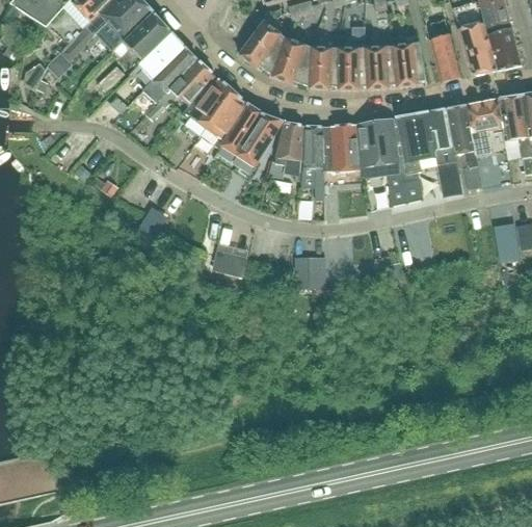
[(15,0),(11,3),(22,9),(17,17),(29,25),(34,17),(46,24),(61,7),(68,0),(15,0)]
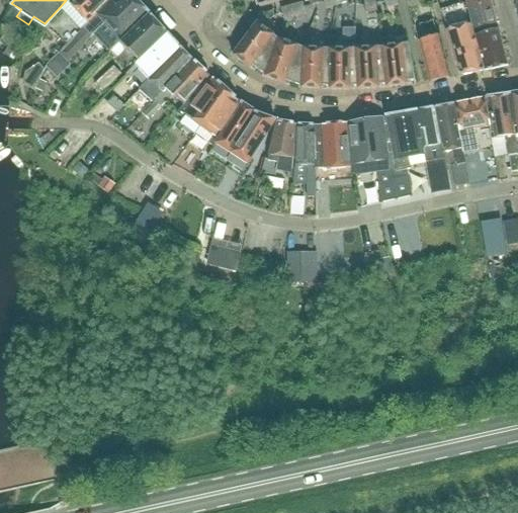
[(70,0),(87,19),(104,0),(70,0)]
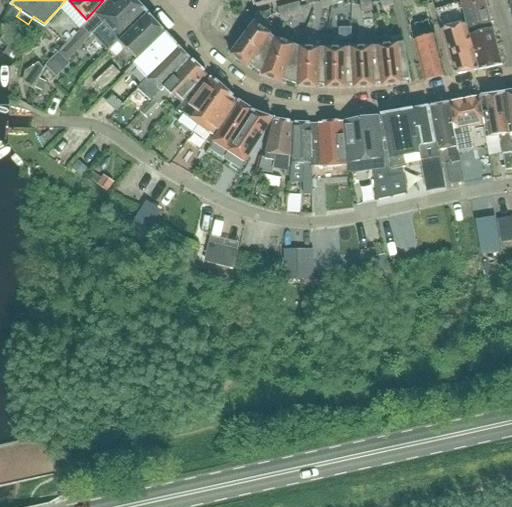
[(118,38),(146,10),(136,0),(105,0),(94,10),(95,11),(83,23),(73,33),(80,41),(90,31),(91,30),(101,21),(118,38)]
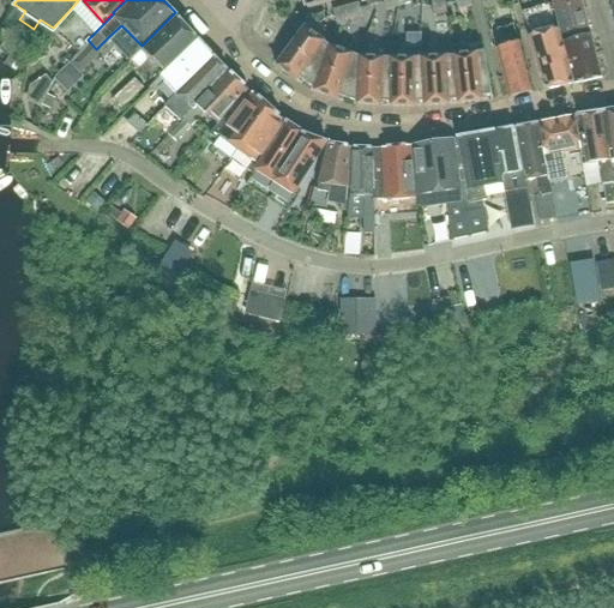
[(361,12),(359,4),(357,0),(353,0),(344,2),(348,16),(361,12)]
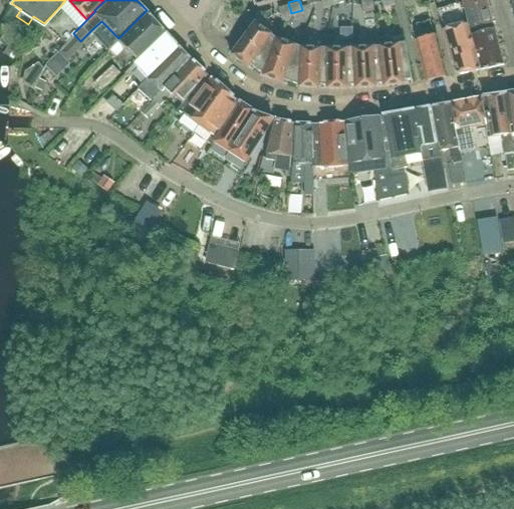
[(360,0),(360,1),(361,9),(373,7),(372,0),(360,0)]
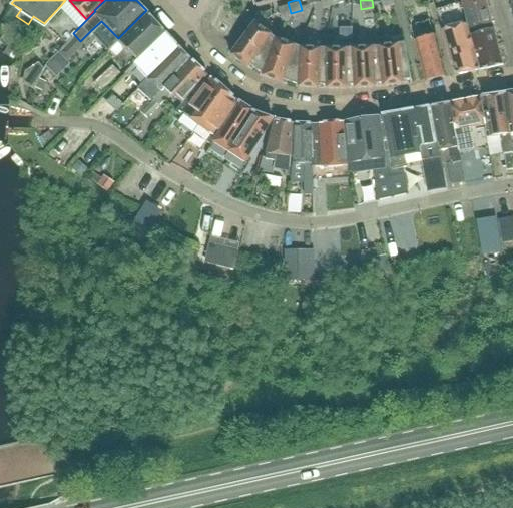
[(437,6),(455,71),(478,67),(459,0),(437,6)]
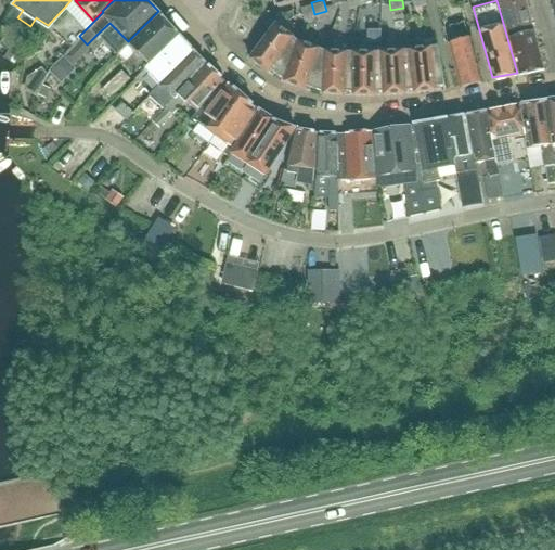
[(532,27),(526,0),(517,0),(500,5),(507,34),(532,27)]
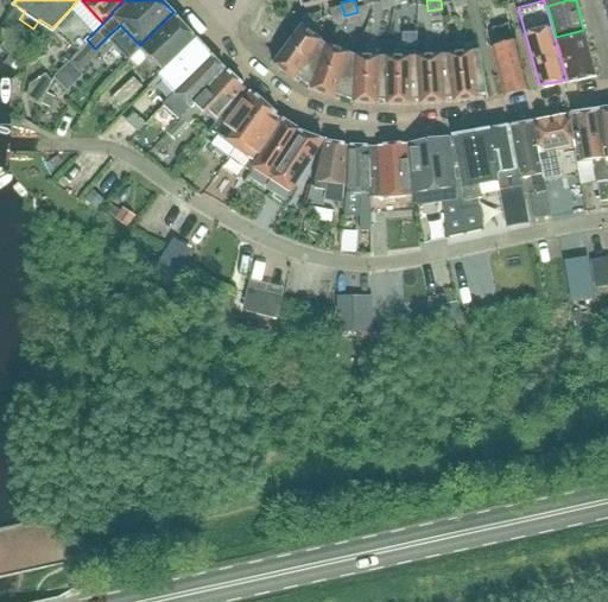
[(329,5),(330,11),(333,18),(339,23),(344,16),(341,2),(329,5)]
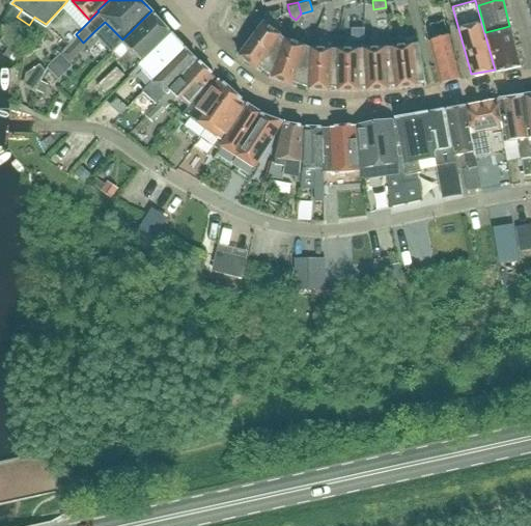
[(50,26),(65,40),(82,21),(84,20),(68,5),(50,26)]
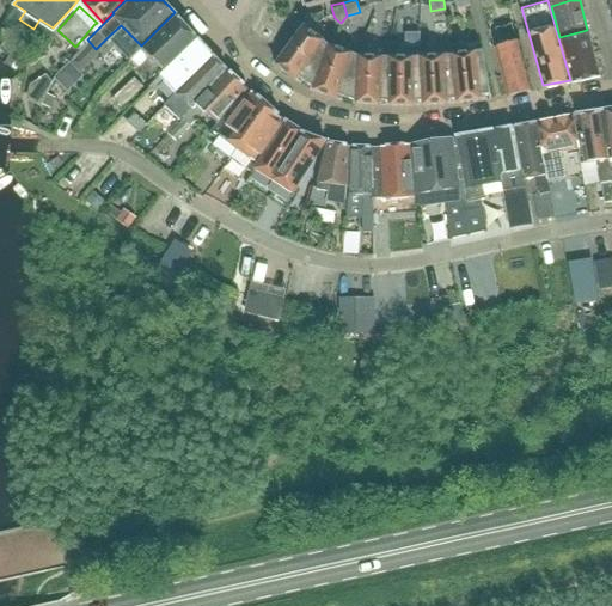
[(141,46),(139,48),(159,73),(196,36),(175,12),(141,46)]
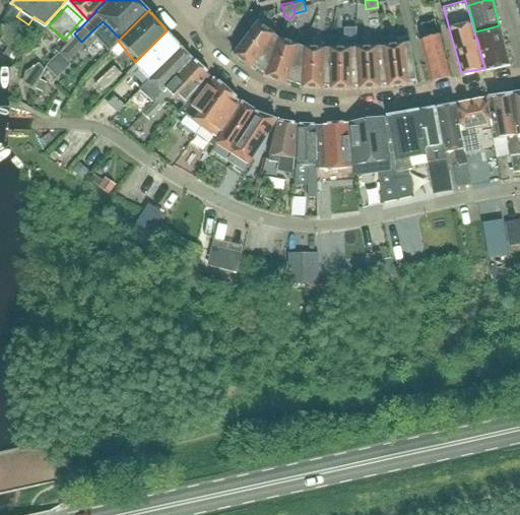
[(252,62),(258,66),(271,50),(273,51),(278,36),(257,19),(233,52),(250,65),(252,62)]
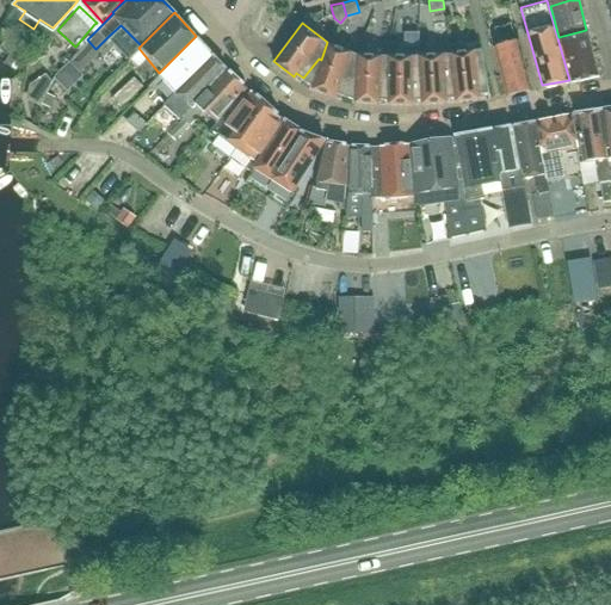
[(586,30),(559,37),(571,80),(599,74),(586,30)]
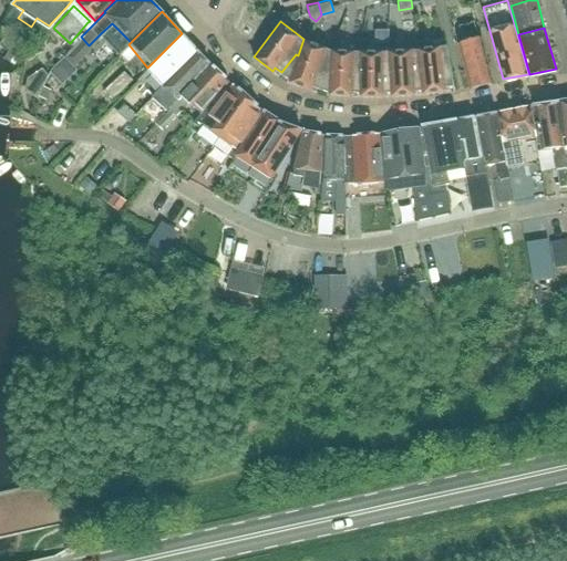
[(162,82),(196,49),(182,33),(147,68),(137,78),(142,82),(152,72),(162,82)]
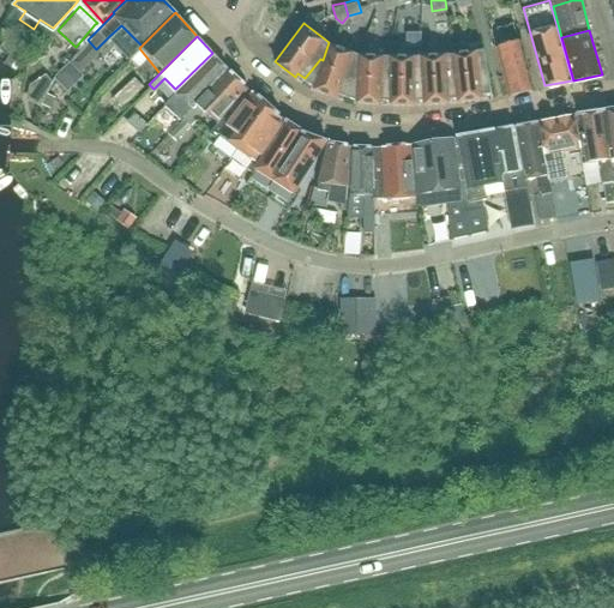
[(521,37),(497,44),(509,91),(533,88),(521,37)]
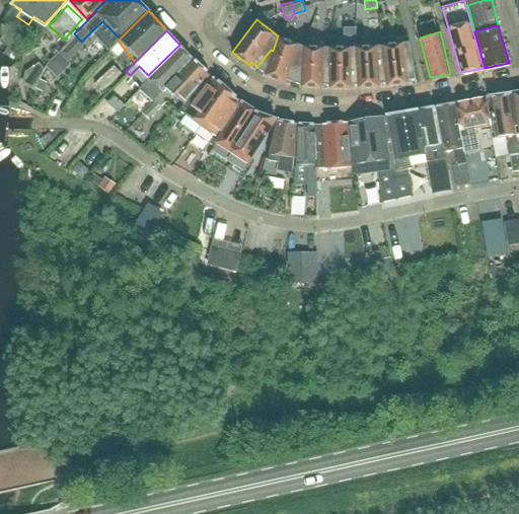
[(292,80),(299,61),(299,60),(302,61),(303,45),(303,44),(278,35),(273,51),(271,50),(257,66),(265,71),(264,74),(284,81),(285,77),(292,80)]
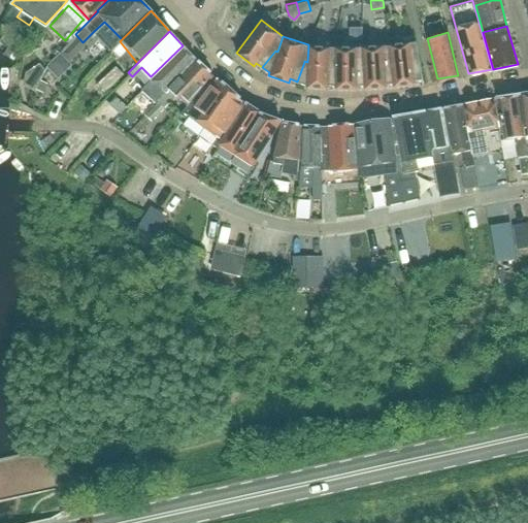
[(416,41),(388,42),(393,86),(414,83),(414,79),(421,78),(421,82),(423,82),(416,41)]
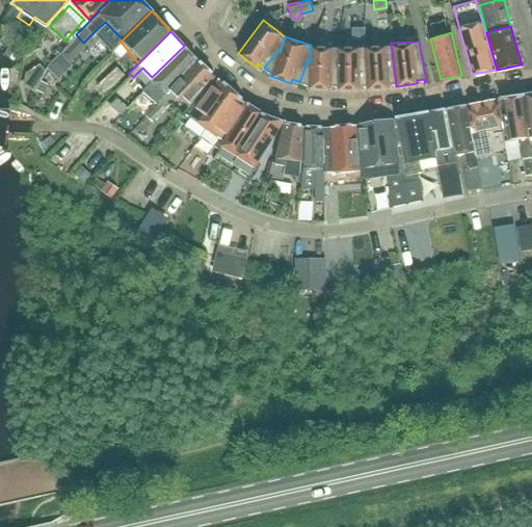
[(364,44),(364,47),(367,88),(388,86),(388,83),(395,82),(395,86),(396,86),(391,43),(364,44)]
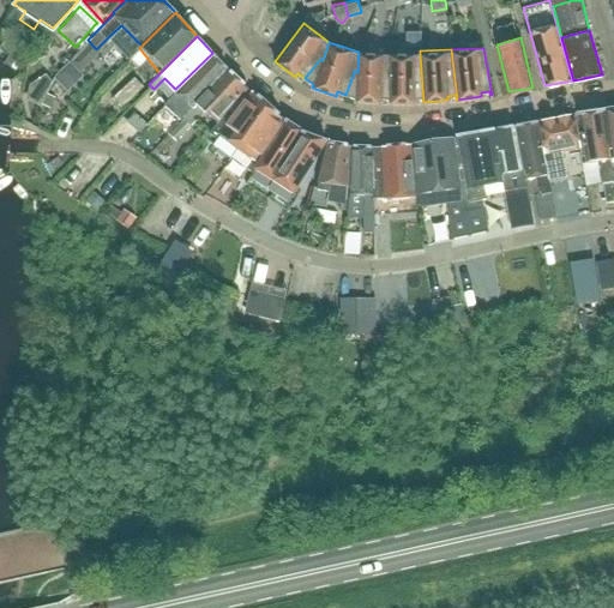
[(420,54),(420,50),(390,52),(389,54),(390,102),(414,102),(414,97),(422,97),(422,102),(423,102),(420,54)]
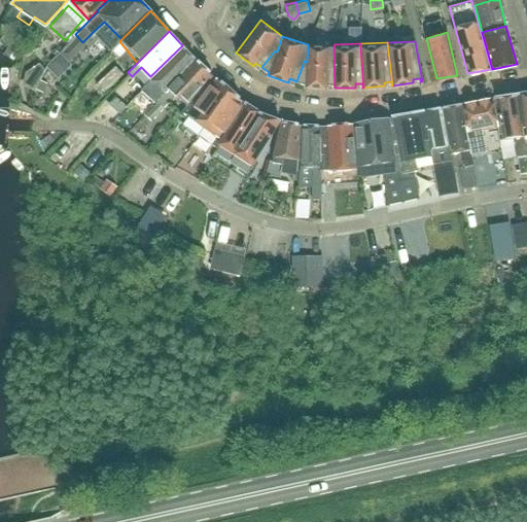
[(335,44),(308,44),(308,45),(307,62),(304,61),(304,62),(296,81),(305,84),(305,87),(326,88),(326,83),(334,83),(334,88),(335,88),(334,46),(335,44)]
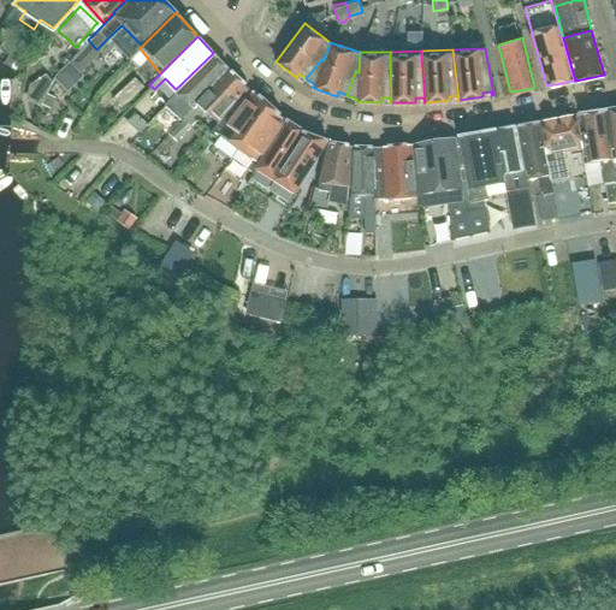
[(153,116),(169,130),(226,65),(213,53),(176,89),(164,102),(165,102),(153,116)]
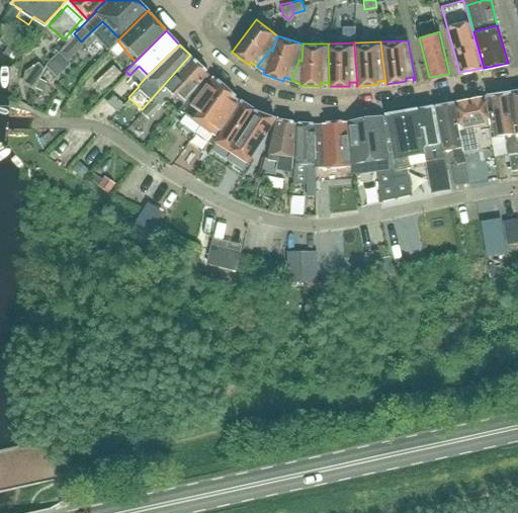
[(190,55),(142,109),(149,116),(164,99),(171,91),(183,100),(208,72),(190,55)]
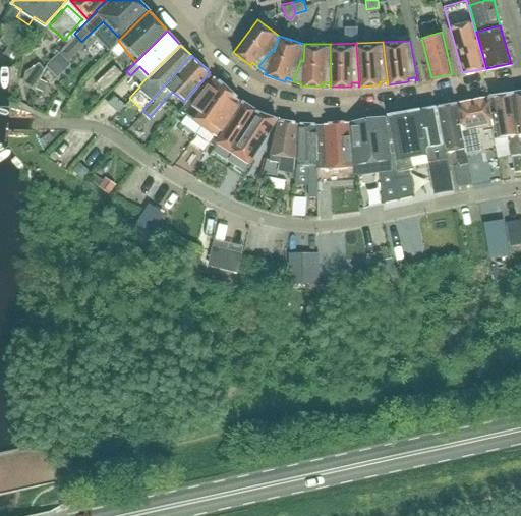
[(101,95),(120,74),(112,67),(94,87),(101,95)]
